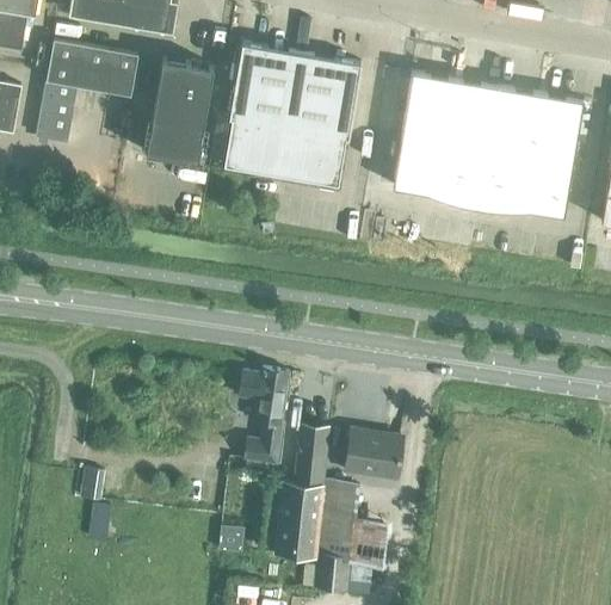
[(0,0),(0,47),(22,51),(28,14),(35,16),(36,0),(0,0)]
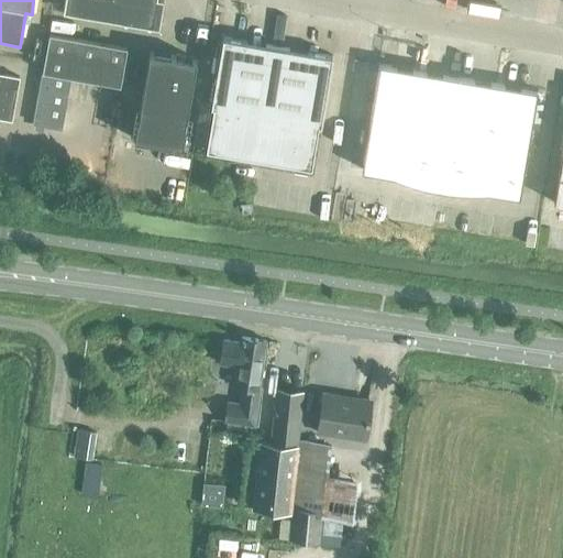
[(156,0),(65,0),(63,15),(158,32),(163,3),(156,2),(156,0)]
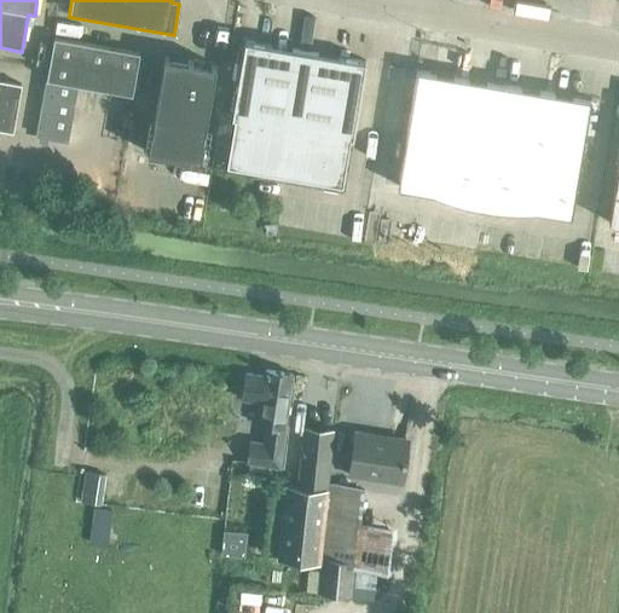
[(53,44),(44,100),(36,142),(68,148),(77,91),(131,100),(139,58),(53,44)]
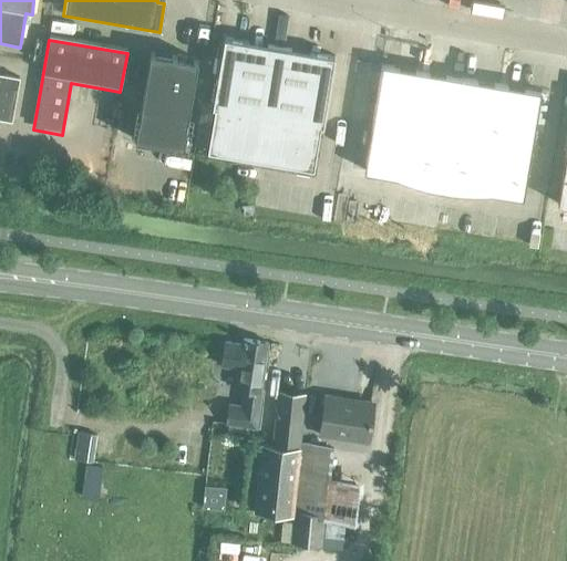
[(204,158),(315,177),(333,61),(224,42),(204,158)]
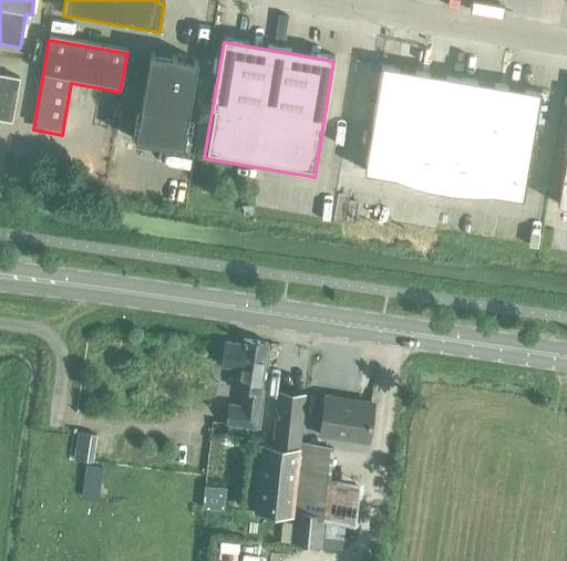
[(135,145),(183,154),(197,65),(150,56),(135,145)]
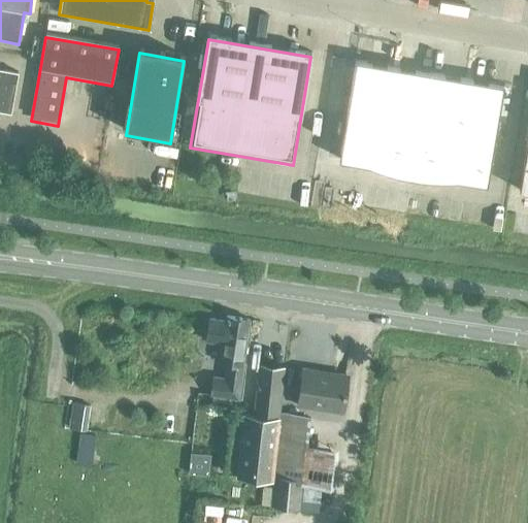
[(455,183),(487,189),(503,90),(356,65),(338,164),(369,168),(388,174),(400,177),(413,181),(426,183),(439,184),(455,183)]
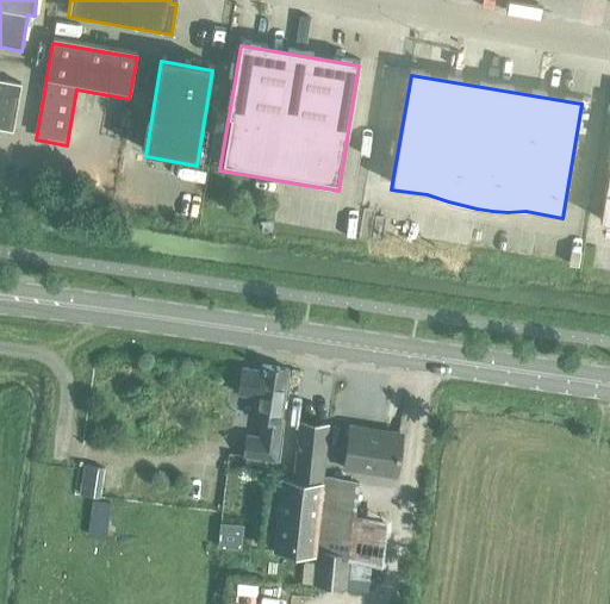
[(0,85),(0,132),(12,136),(20,89),(0,85)]
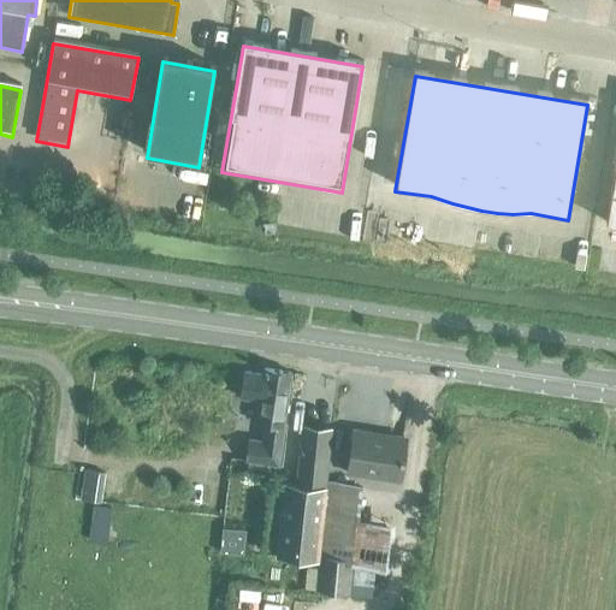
[(615,148),(603,230),(615,231),(615,148)]
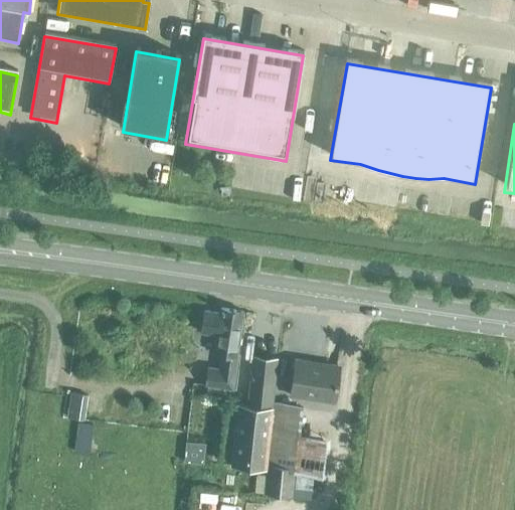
[(220,374),(207,372),(205,390),(232,394),(237,361),(236,361),(243,316),(221,312),(220,317),(205,315),(201,336),(217,338),(214,358),(222,359),(220,374)]
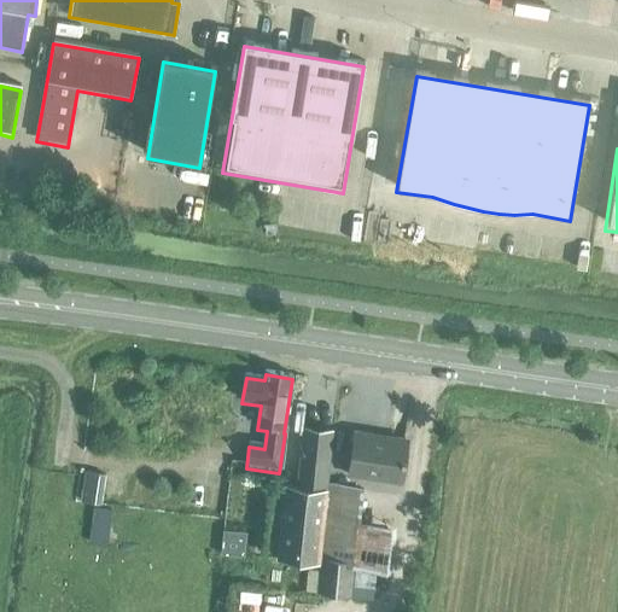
[(279,564),(320,567),(327,495),(326,495),(333,436),(304,432),(298,491),(286,490),(279,564)]
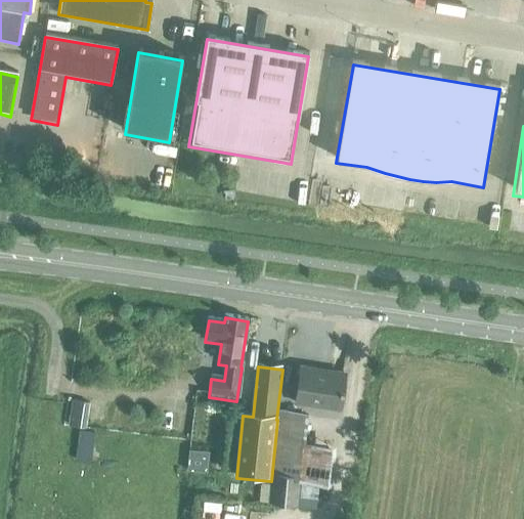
[(89,407),(72,404),(68,430),(85,432),(89,407)]
